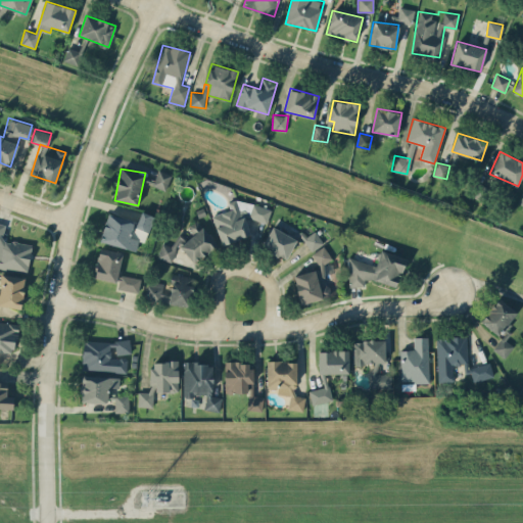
[(152,185),(165,190),(172,175),(158,170),(152,185)]
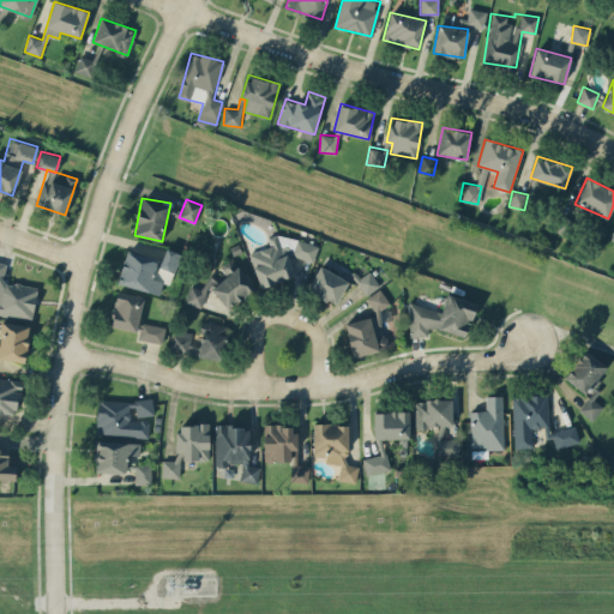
[(309,233),(270,246),(248,252),(259,287),(294,276),(289,262),(315,253),(309,233)]
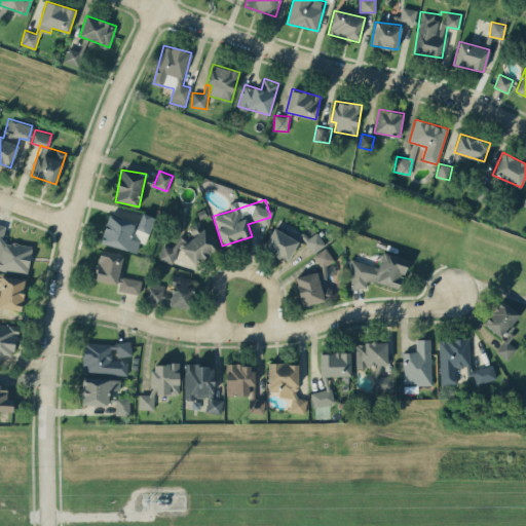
[(149,233),(155,218),(142,213),(136,228),(149,233)]
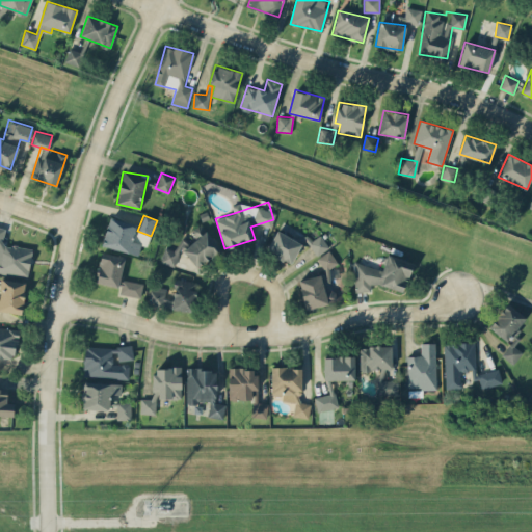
[(101,244),(137,256),(141,243),(131,240),(135,224),(109,217),(101,244)]
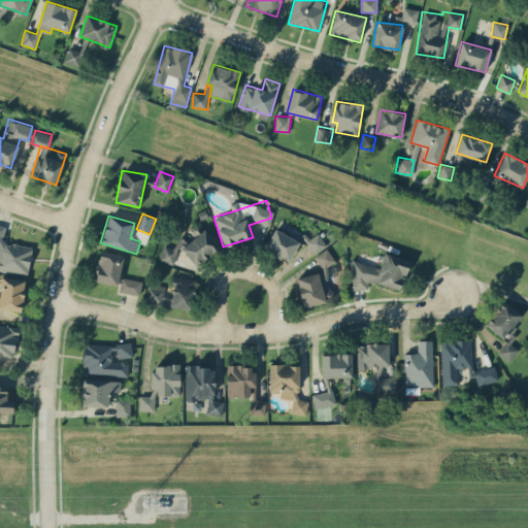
[(0,269),(28,274),(32,246),(3,241),(5,226),(0,224),(0,269)]
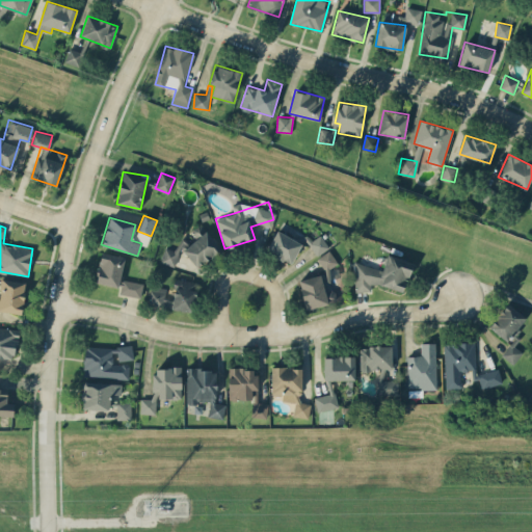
[(301,242),(276,230),(266,251),(291,264),(301,242)]
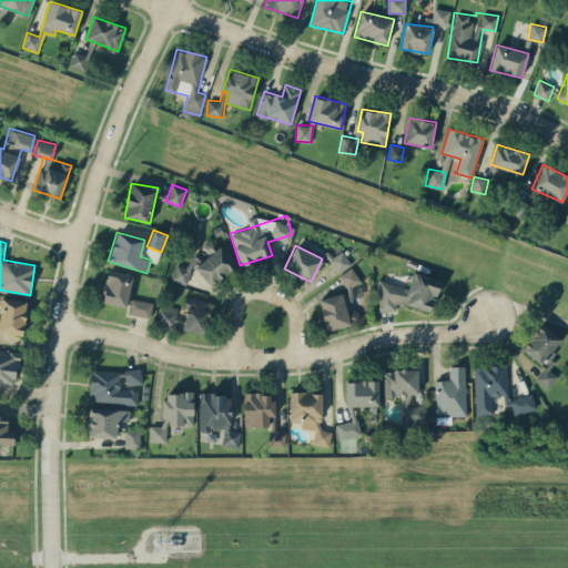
[(235,267),(221,246),(195,265),(210,285),(235,267)]
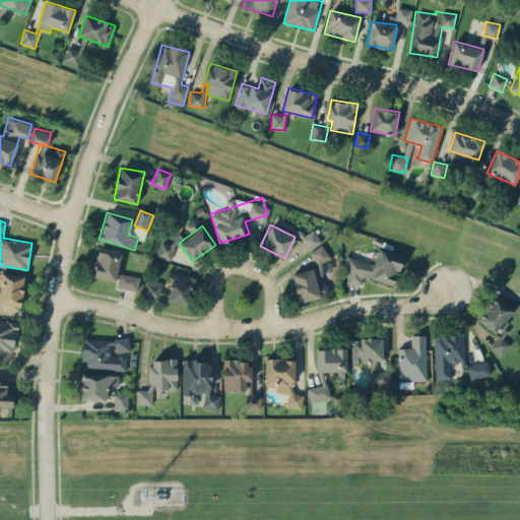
[(310,249),(321,242),(313,230),(302,237),(310,249)]
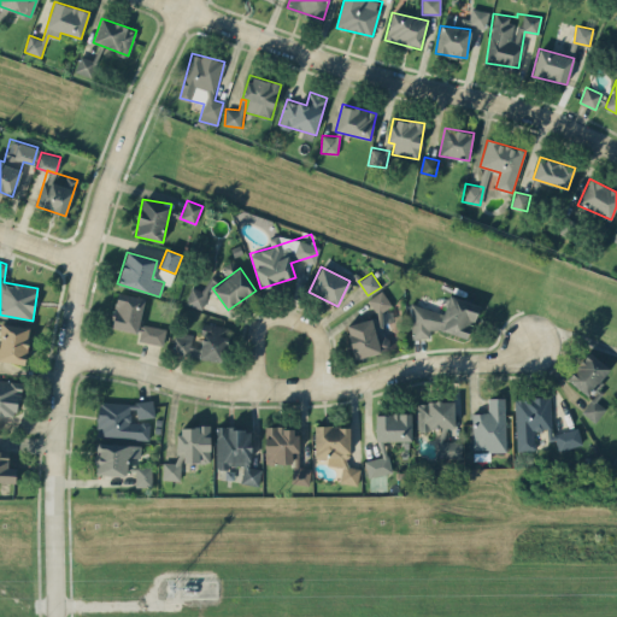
[(212,281),(207,278),(204,291),(191,287),(186,304),(205,310),(212,281)]
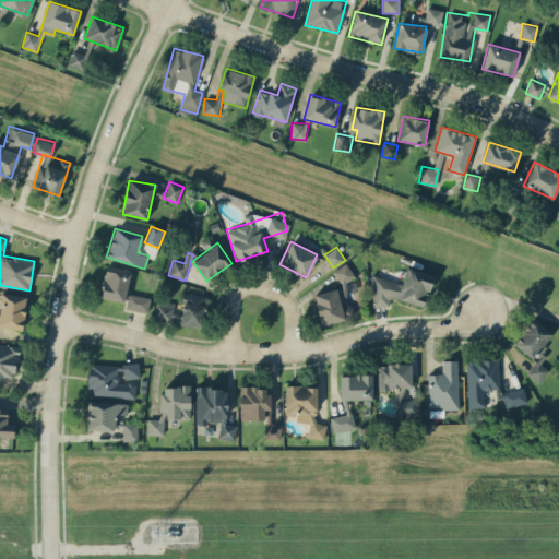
[(99,296),(123,302),(131,271),(107,264),(99,296)]
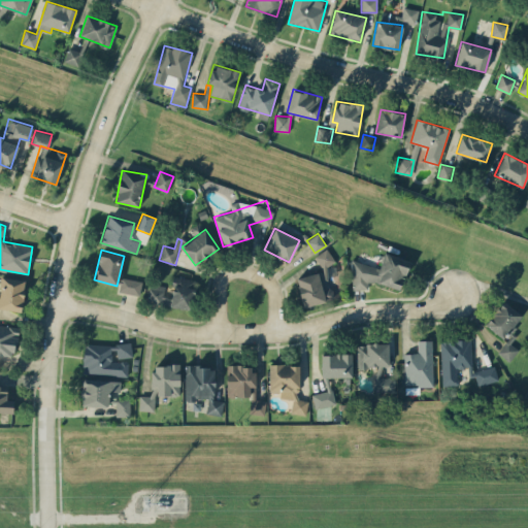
[(303,306),(334,298),(331,287),(323,289),(321,279),(328,277),(325,265),(333,263),(329,250),(317,253),(321,271),(296,277),(303,306)]
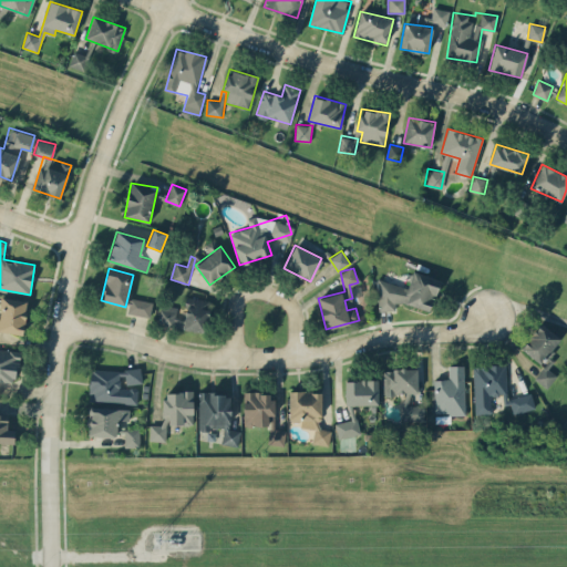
[(430,311),(440,279),(412,271),(408,288),(381,279),(378,279),(378,310),(394,310),(397,303),(405,303),(430,311)]
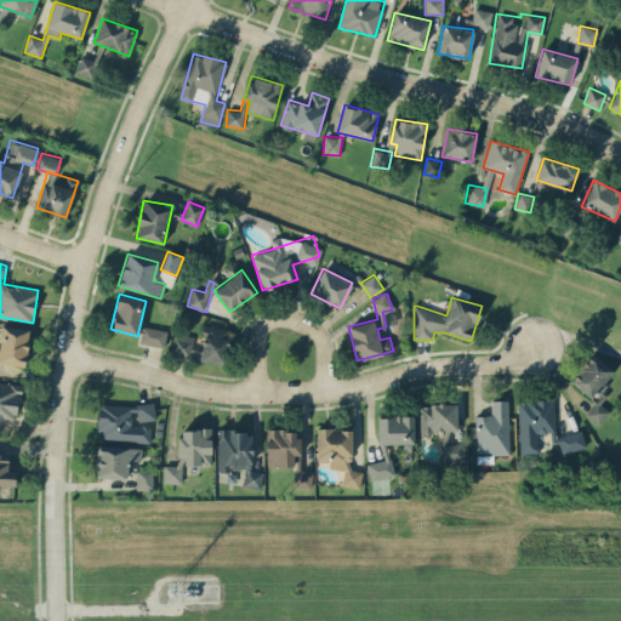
[(29,329),(1,325),(0,336),(0,362),(24,366),(29,329)]
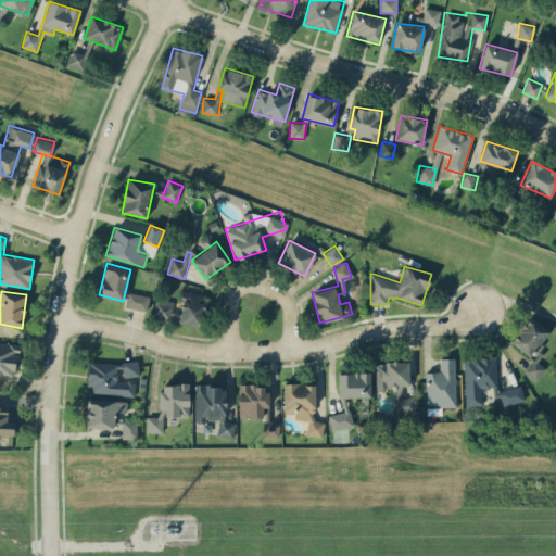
[(124,306),(147,311),(150,295),(127,291),(124,306)]
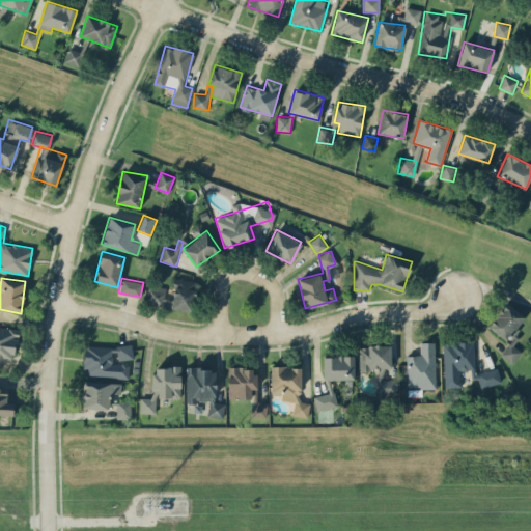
[(150,285),(148,304),(194,310),(198,281),(174,278),(172,297),(165,297),(166,287),(150,285)]
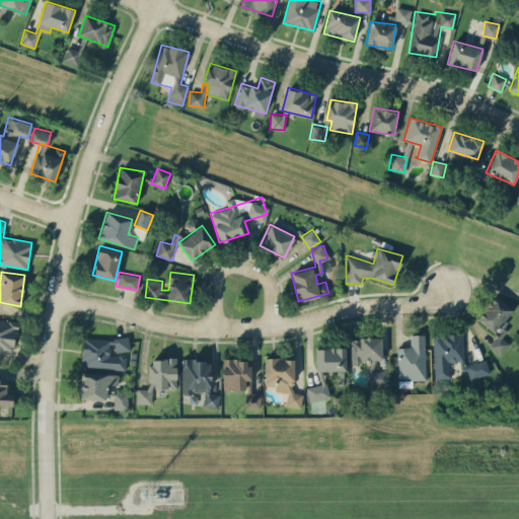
[(476,318),(493,331),(500,322),(502,323),(513,310),(496,296),(476,318)]
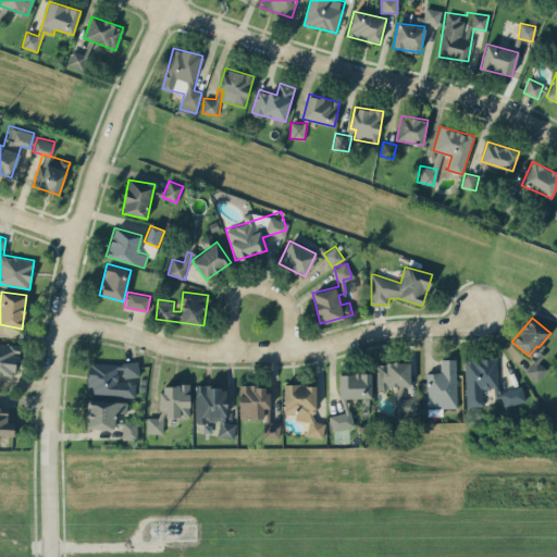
[(20,345),(0,342),(0,374),(15,376),(20,345)]
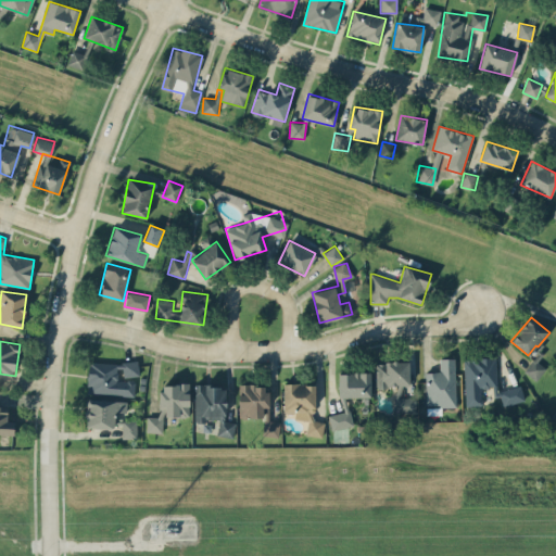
[(522,402),(522,388),(497,389),(495,357),(464,358),(466,406),(482,405),(481,388),(493,387),(493,397),(502,396),(503,403),(522,402)]
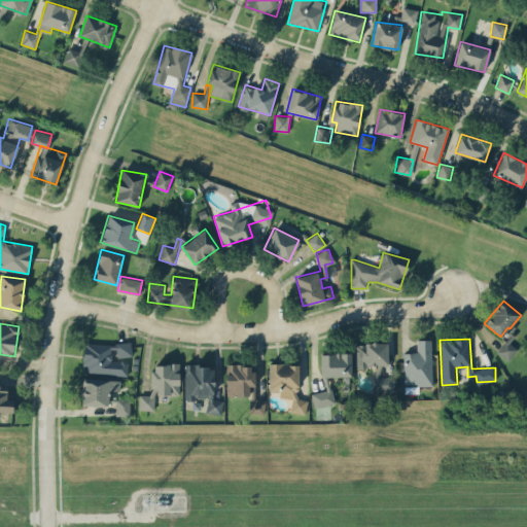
[(431,340),(417,340),(417,352),(403,352),(403,385),(432,384),(431,340)]
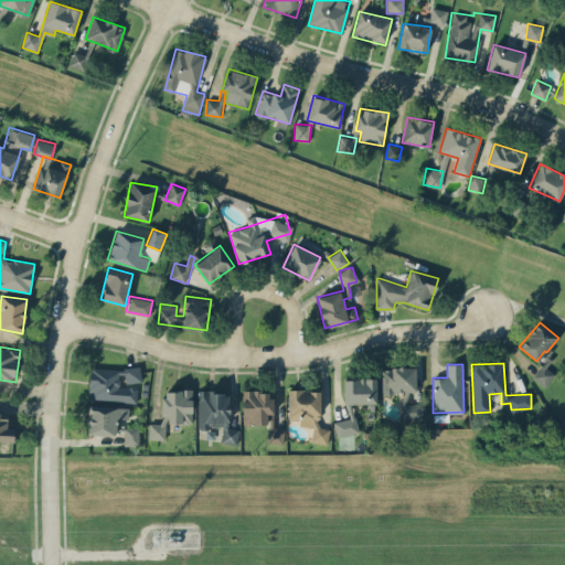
[(89,365),(87,398),(136,402),(137,386),(123,385),(123,381),(140,382),(141,369),(89,365)]
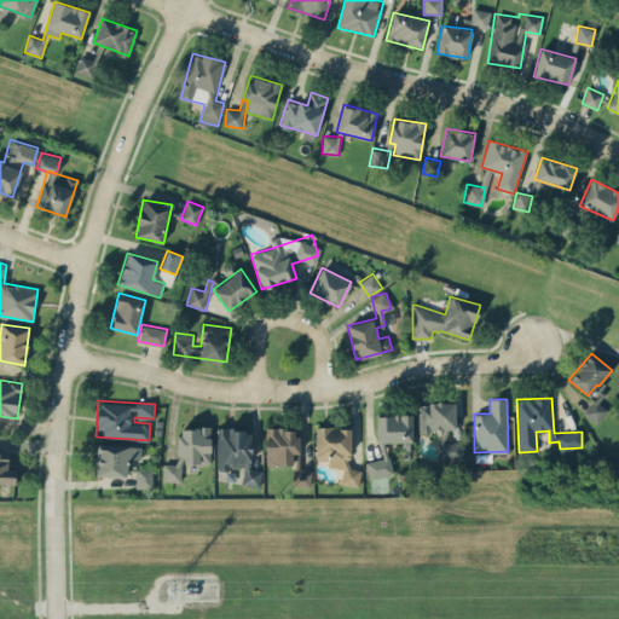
[(596,400),(585,414),(596,423),(607,410),(596,400)]
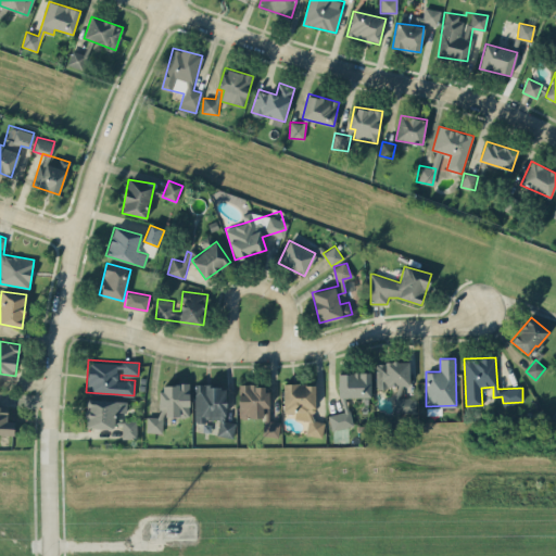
[(376,363),(376,387),(409,386),(408,362),(376,363)]
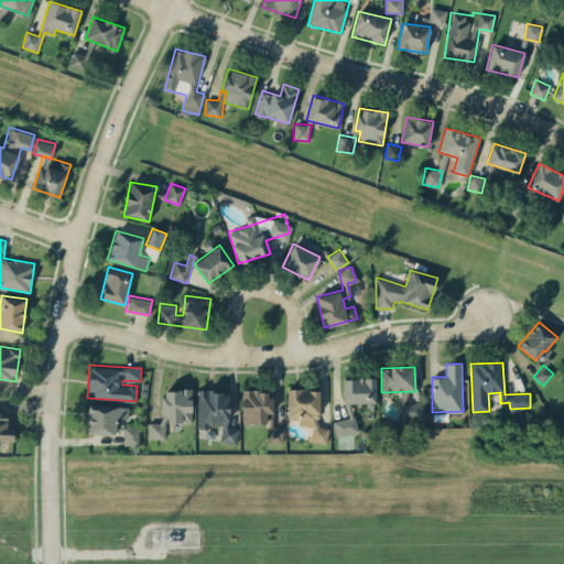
[(376,378),(343,378),(344,403),(376,402),(376,378)]
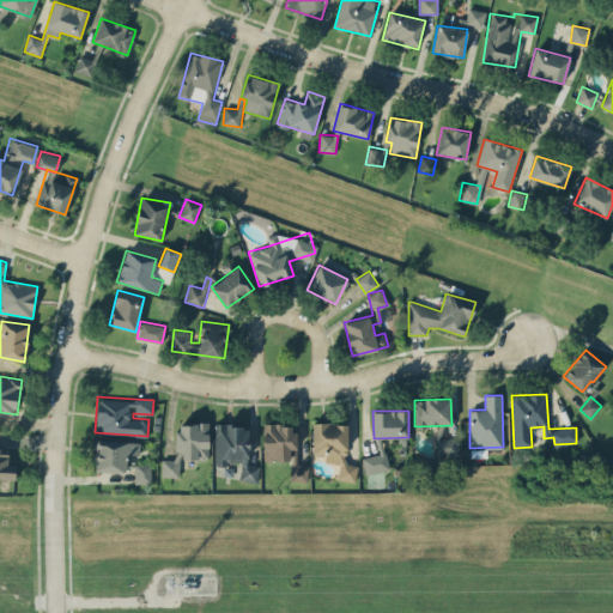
[(208,460),(208,423),(176,423),(175,460),(162,459),(162,477),(180,477),(180,459),(208,460)]
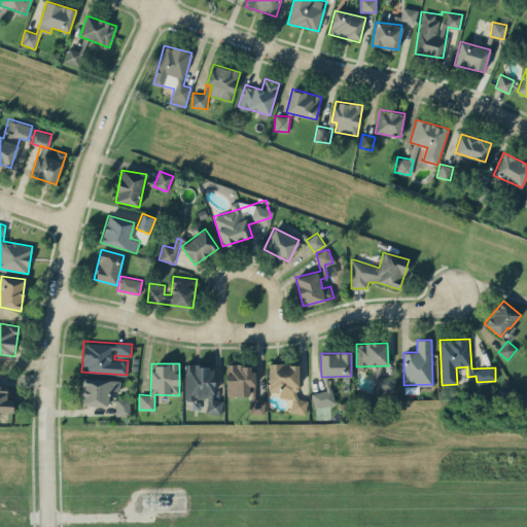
[(269,363),(269,390),(291,390),(291,413),(307,413),(307,399),(299,399),(297,363),(269,363)]
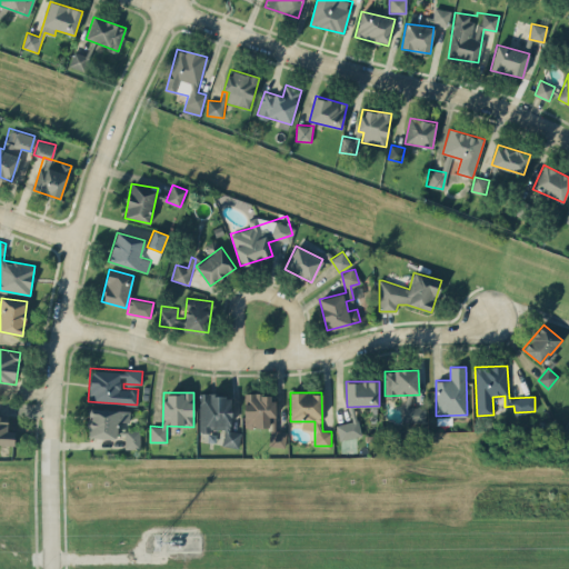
[(243,427),(269,427),(269,446),(286,446),(286,431),(275,431),(275,393),(245,393),(243,427)]
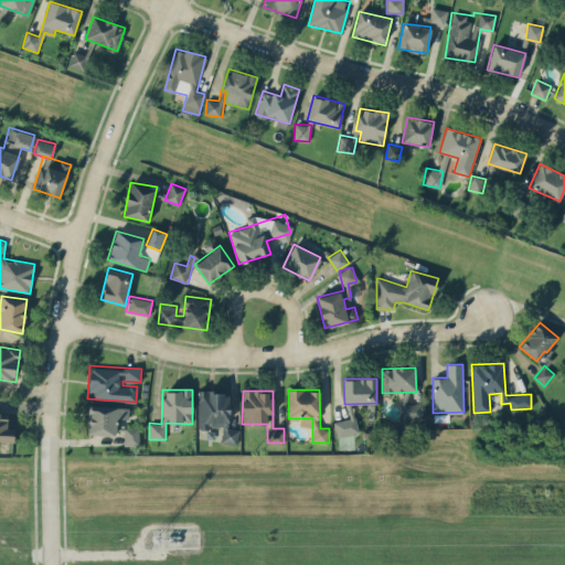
[(198,392),(198,429),(206,429),(206,438),(213,438),(213,426),(222,426),(222,444),(238,444),(238,428),(228,428),(230,392),(198,392)]
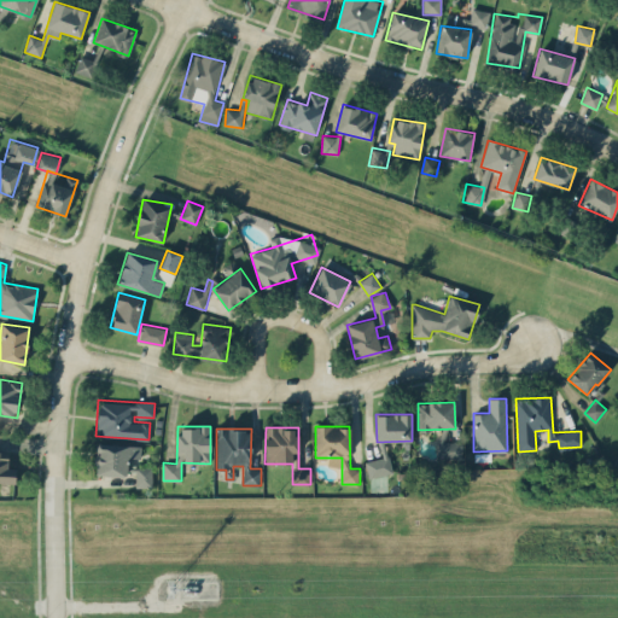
[(439,442),(438,458),(461,458),(461,442),(439,442)]
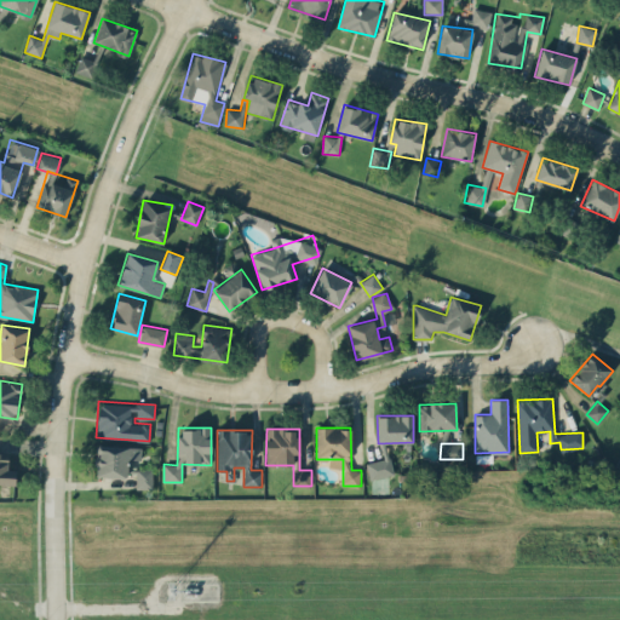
[(127,477),(127,460),(142,460),(142,446),(96,445),(96,476),(127,477)]
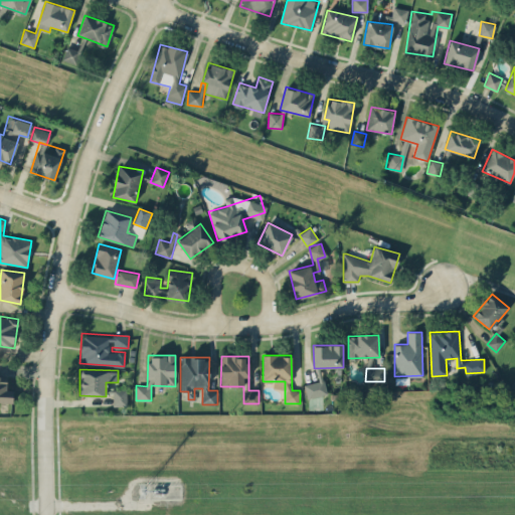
[(0,401),(13,402),(14,390),(6,390),(7,381),(0,380),(0,401)]
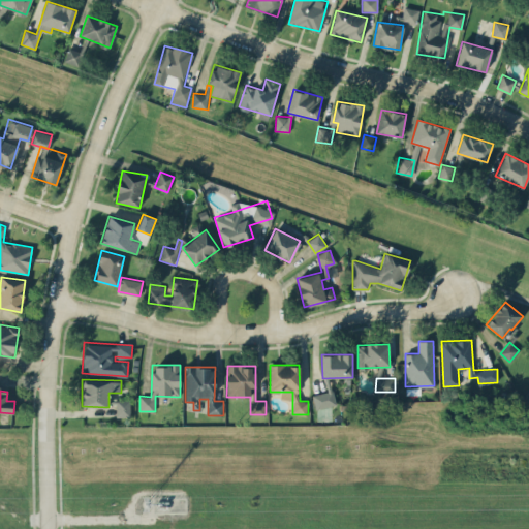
[(312,395),(315,409),(334,405),(332,391),(312,395)]
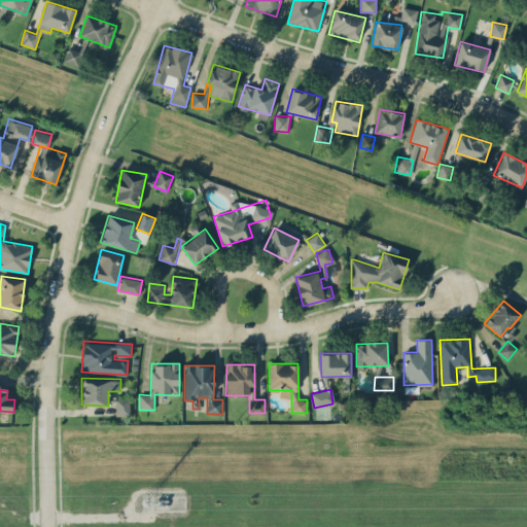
[(115,415),(130,415),(130,398),(115,398),(115,415)]
